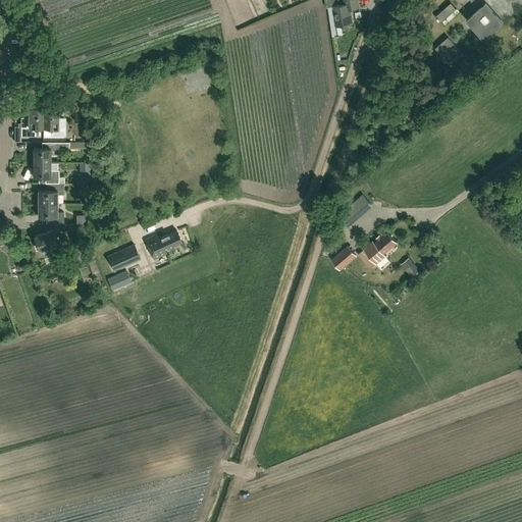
[(359,5),(357,0),(344,0),(346,4),(341,5),(338,0),(327,0),(328,6),(333,5),(336,25),(352,23),(350,8),(357,7),(359,5)]
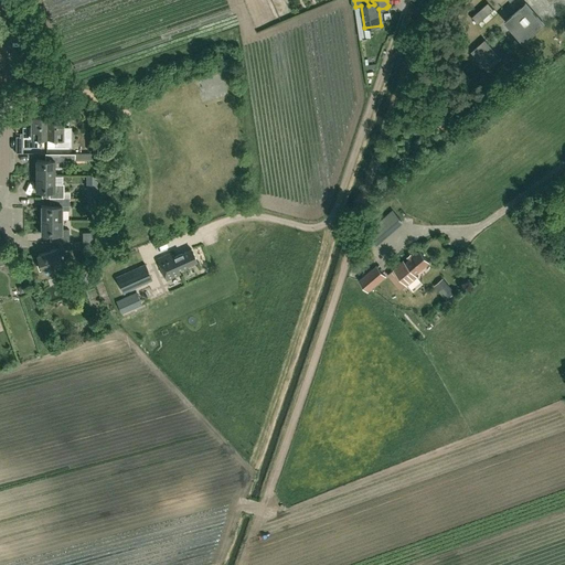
[(524,42),(545,23),(525,1),(504,20),(524,42)]
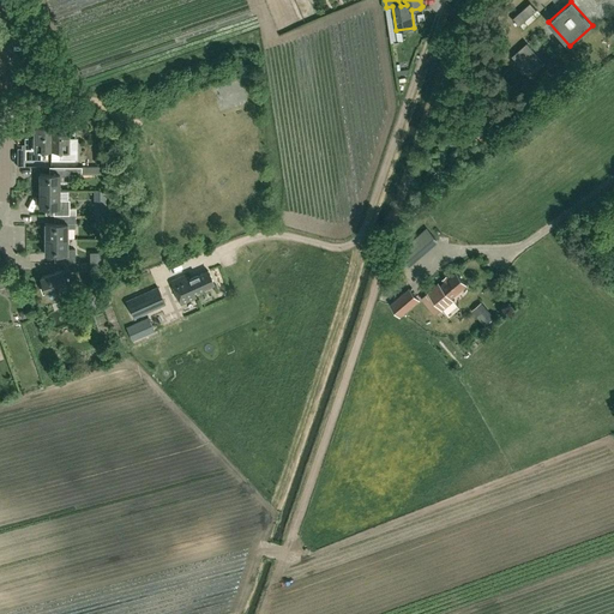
[(512,18),(519,25),(537,10),(530,2),(512,18)]
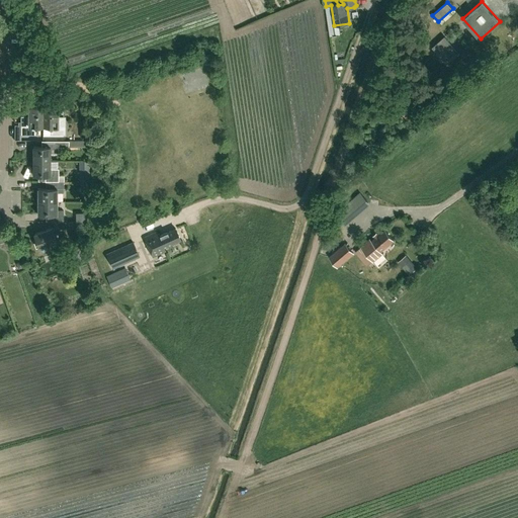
[(447,64),(459,53),(444,35),(432,47),(447,64)]
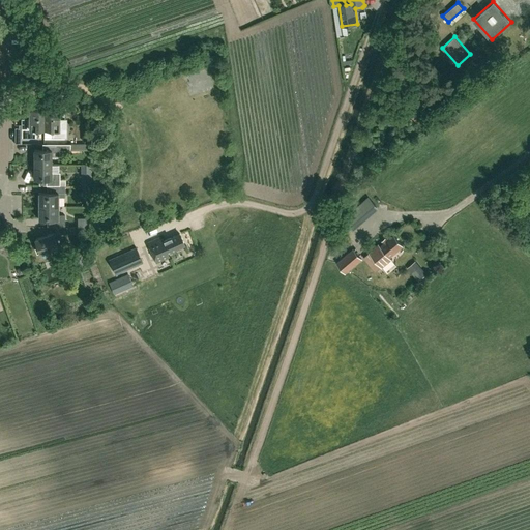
[(43,129),(43,109),(30,109),(30,124),(22,124),(22,138),(36,138),(36,129),(43,129)]
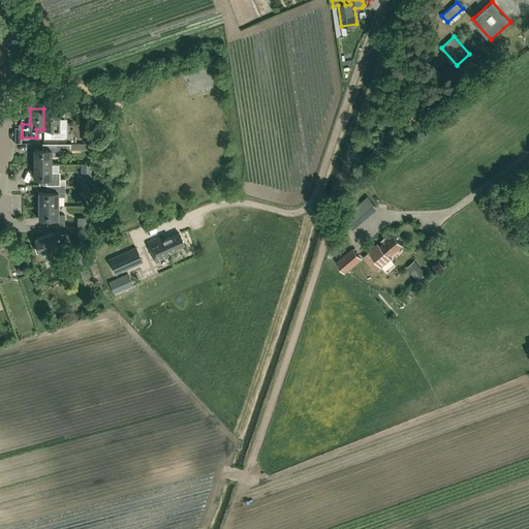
[(43,109),(43,129),(52,129),(52,137),(66,137),(66,124),(58,124),(59,109),(43,109)]
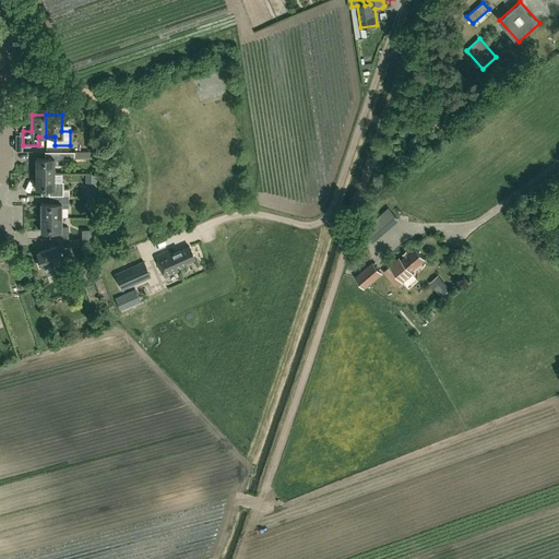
[(35,174),(54,174),(54,166),(62,166),(62,158),(74,158),(74,154),(90,154),(90,155),(96,155),(96,147),(90,147),(90,152),(48,152),(48,158),(35,158),(35,174)]
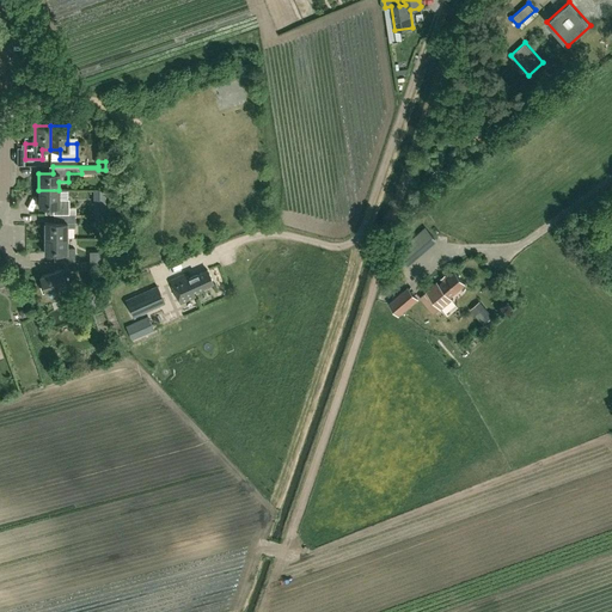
[(59,199),(59,190),(38,190),(38,207),(53,207),(53,214),(60,214),(68,214),(68,199),(59,199)]
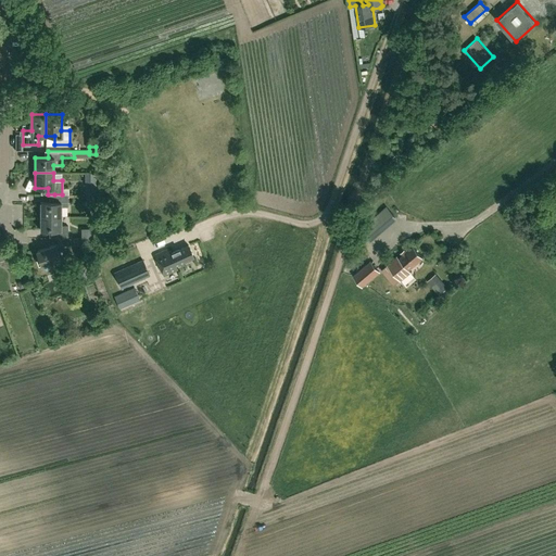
[(67,194),(62,194),(54,194),(54,202),(40,202),(40,216),(61,216),(61,206),(67,206),(67,194)]
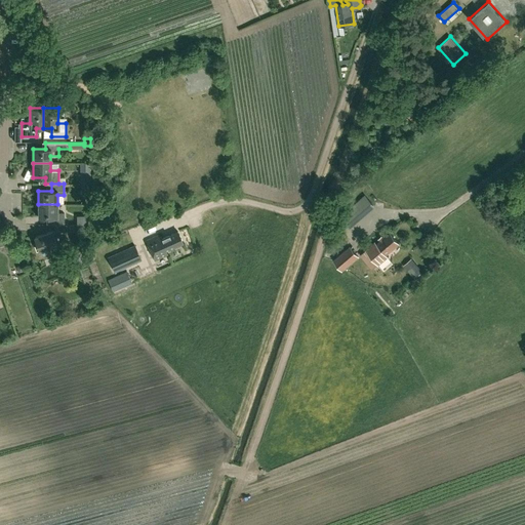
[(368,197),(342,221),(349,228),(375,203),(368,197)]
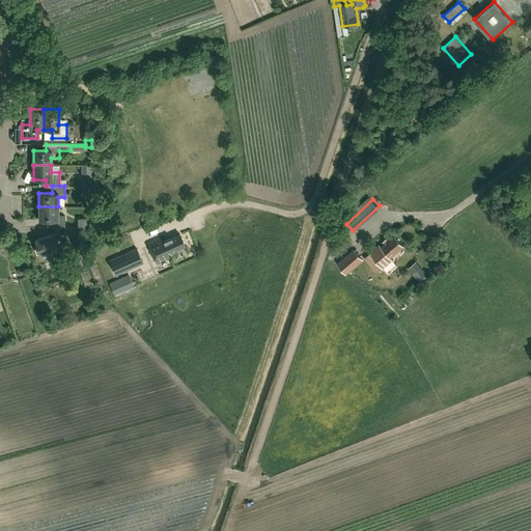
[(58,216),(58,206),(38,206),(39,220),(52,220),(52,227),(55,227),(64,227),(64,216),(58,216)]
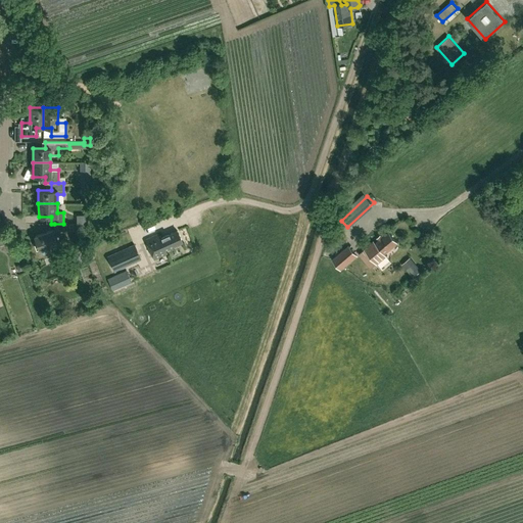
[(47,252),(48,250),(47,246),(56,243),(52,230),(34,237),(38,249),(39,249),(41,253),(43,254),(47,252)]
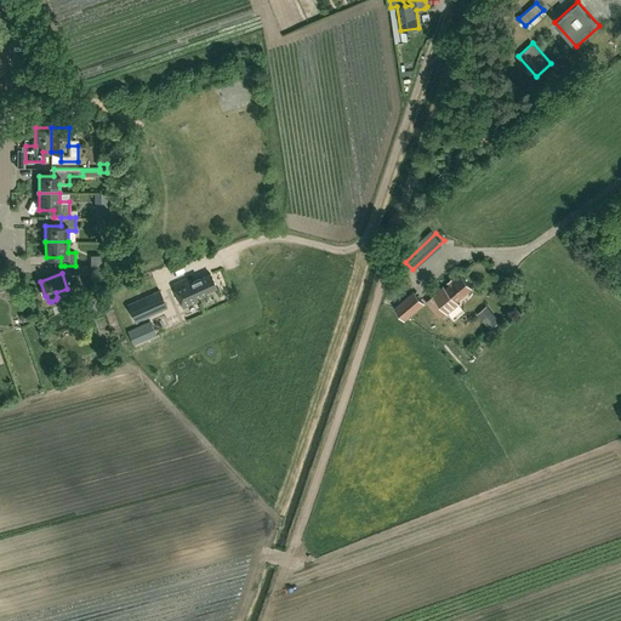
[(216,286),(211,273),(189,281),(188,277),(172,284),(183,307),(198,301),(195,296),(216,286)]
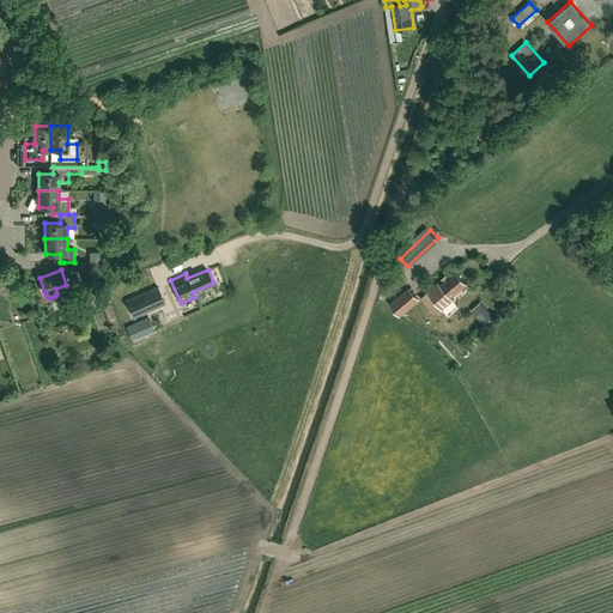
[(450,297),(466,284),(455,271),(439,284),(438,281),(428,291),(442,308),(453,299),(450,297)]
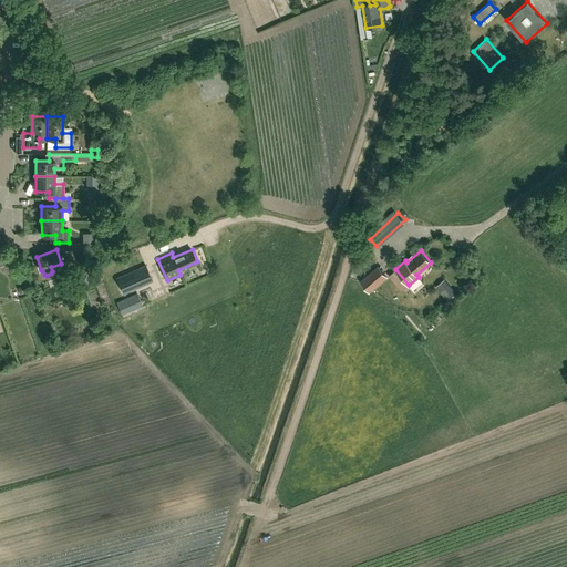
[(124,294),(153,280),(145,265),(116,277),(124,294)]
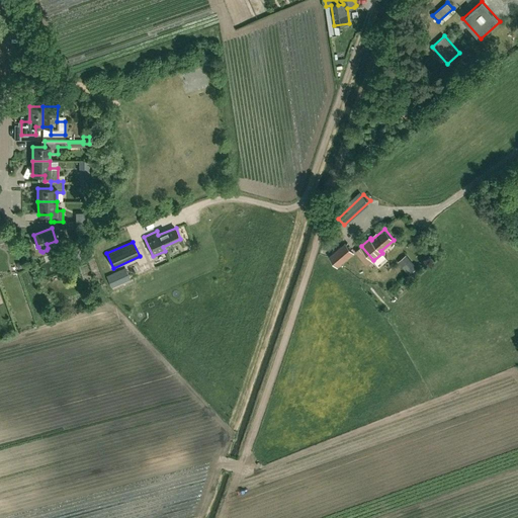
[(354,253),(345,242),(329,256),(338,267),(354,253)]
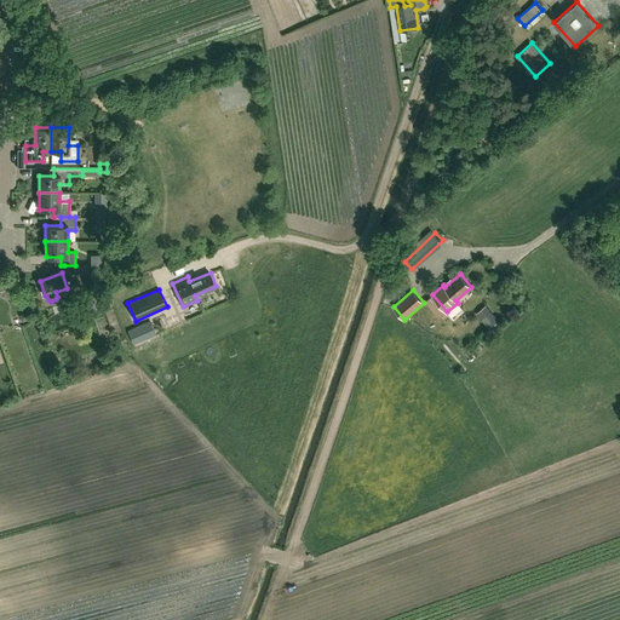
[(135,345),(156,336),(150,320),(127,331),(135,345)]
